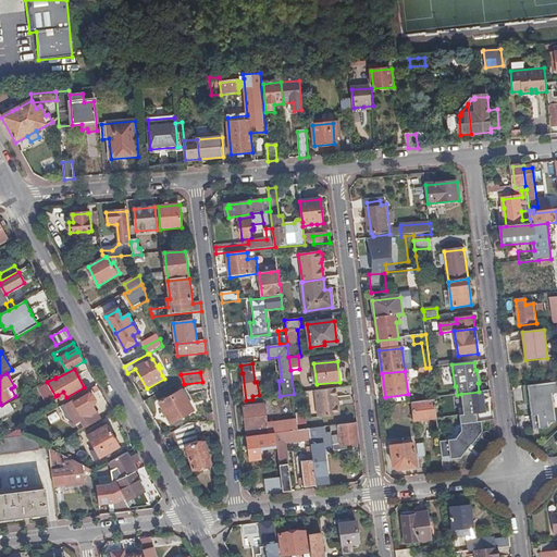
[(549,423),(556,422),(552,394),(556,393),(556,384),(556,382),(523,386),(525,406),(530,405),(533,430),(549,429),(549,423)]
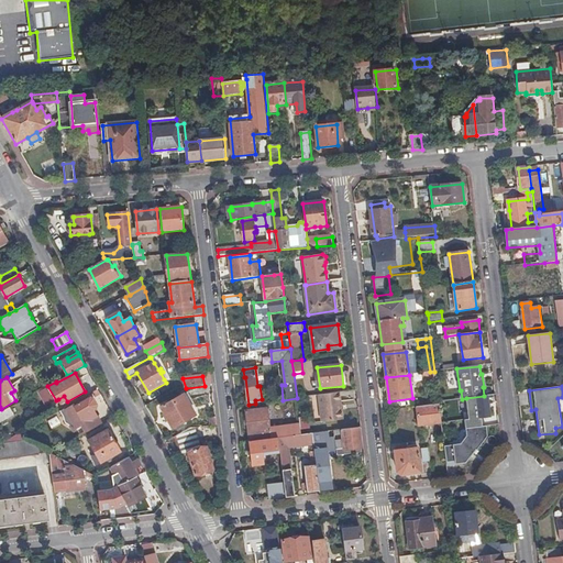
[(343,420),(340,401),(339,393),(337,393),(319,396),(322,422),(343,420)]
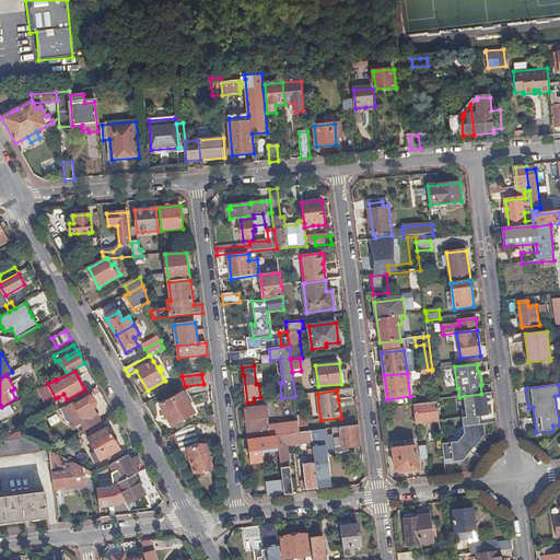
[(195,412),(183,393),(161,406),(172,426),(195,412)]
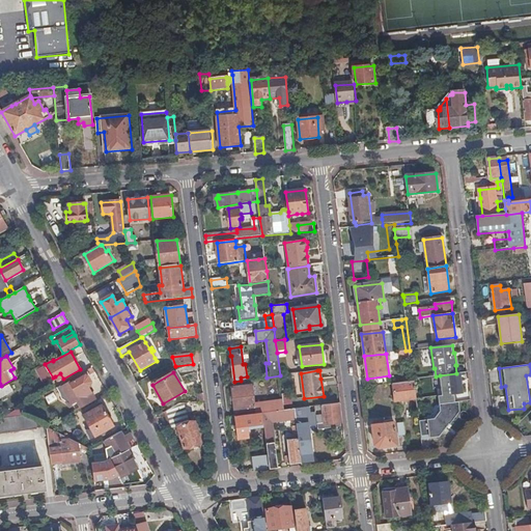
[(445,431),(459,412),(458,402),(455,402),(454,395),(463,393),(459,373),(456,373),(440,375),(442,395),(439,396),(440,412),(434,419),(427,420),(419,421),(421,437),(429,436),(429,438),(439,437),(444,430),(445,431)]
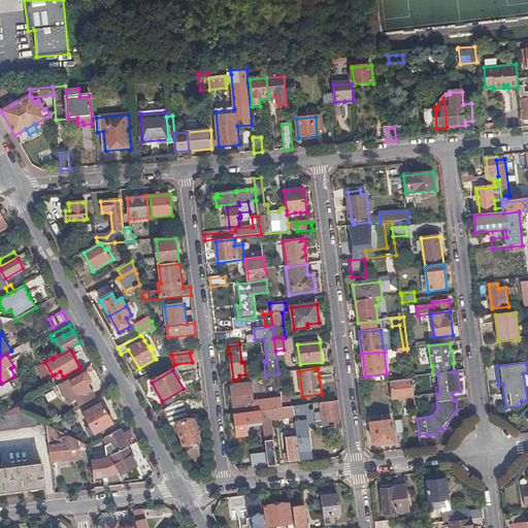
[(95,397),(90,387),(89,387),(88,384),(90,383),(91,380),(88,374),(85,373),(70,382),(69,380),(61,384),(61,383),(57,385),(60,390),(61,396),(68,400),(69,399),(75,408),(95,397)]
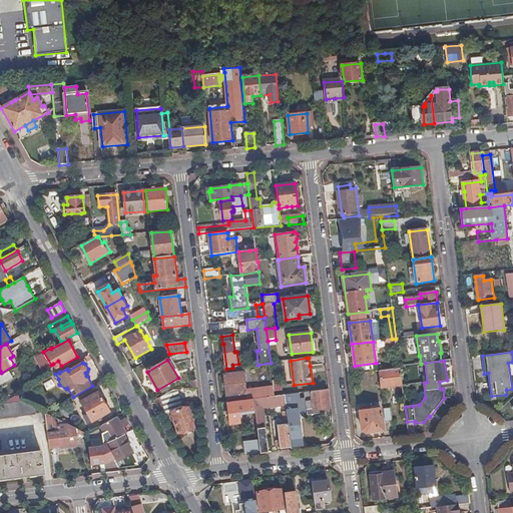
[(400,369),(380,372),(382,389),(403,386),(400,369)]
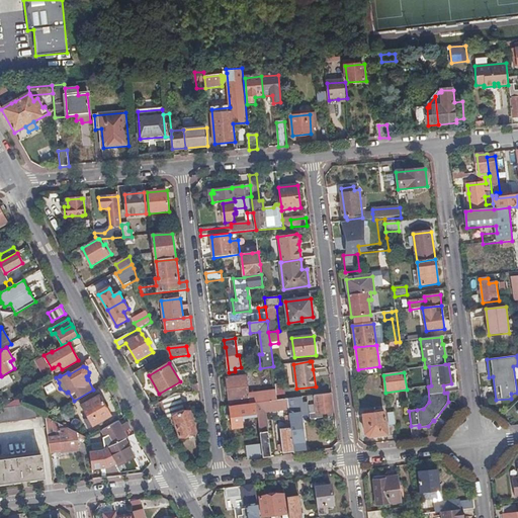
[(277,401),(276,390),(248,394),(246,376),(226,379),(229,401),(230,401),(230,407),(256,404),(277,401)]
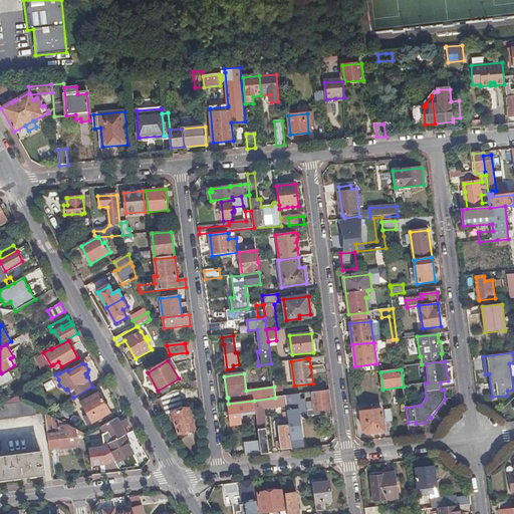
[(41,384),(43,392),(53,388),(50,380),(41,384)]
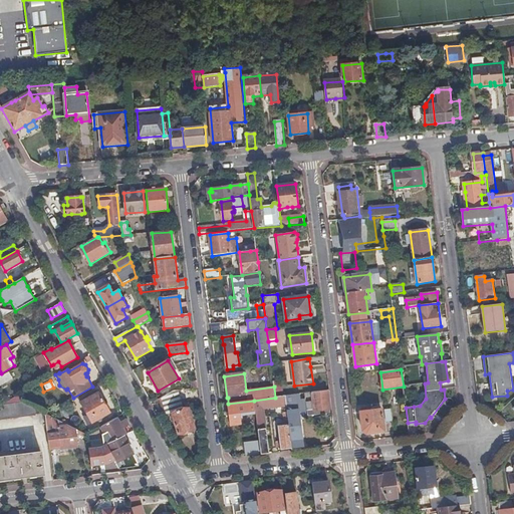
[(330,410),(327,391),(312,393),(313,403),(306,404),(307,413),(310,416),(323,414),(322,411),(330,410)]
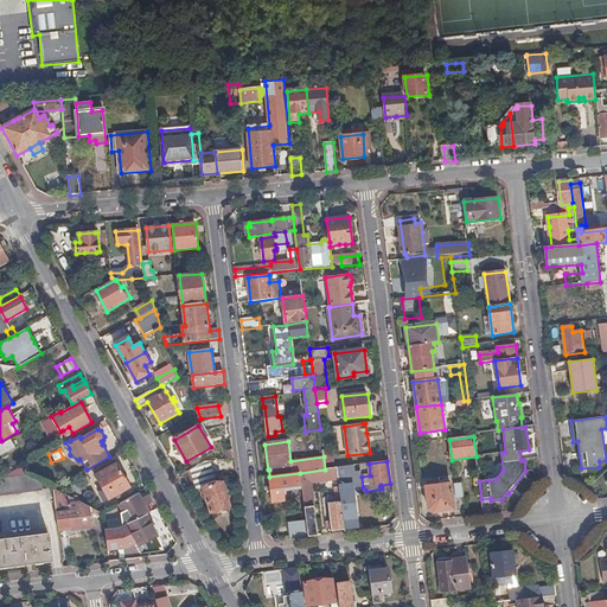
[(129,487),(116,464),(96,475),(104,490),(98,493),(103,502),(129,487)]
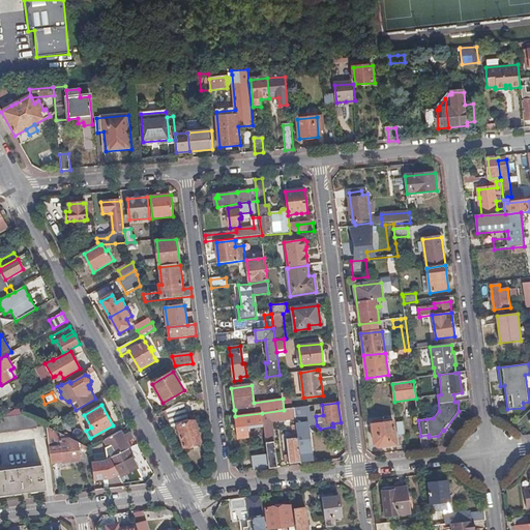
[(323,415),(322,405),(315,406),(316,416),(323,415)]
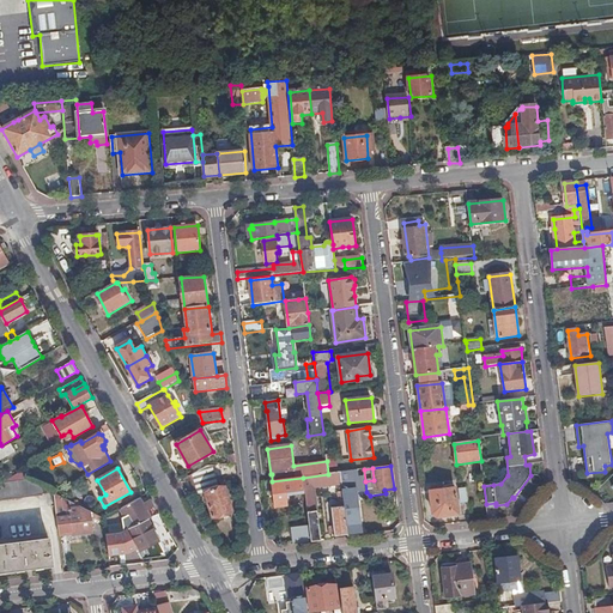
[(359,536),(352,483),(359,481),(357,471),(340,473),(341,485),(343,493),(349,539),(359,536)]
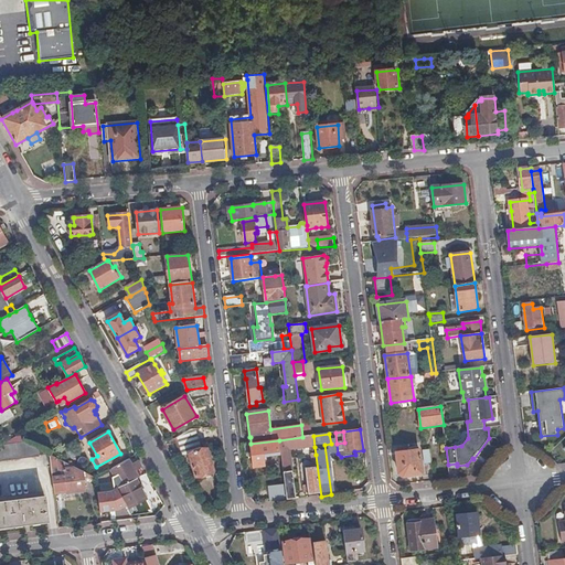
[(315,447),(313,436),(302,437),(279,440),(280,451),(287,501),(297,499),(290,450),(315,447)]
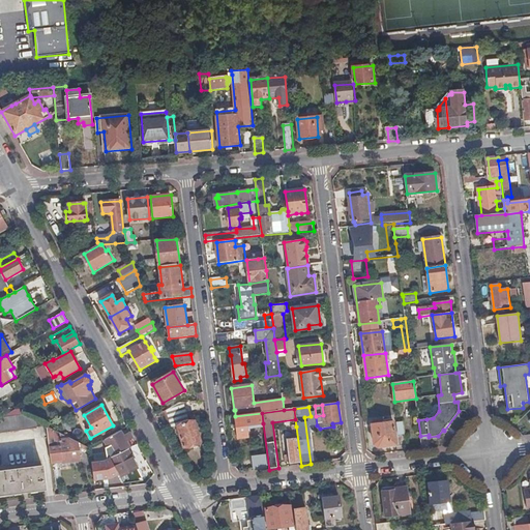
[(263,423),(262,413),(235,416),(238,439),(248,438),(248,437),(252,437),(249,425),(263,423)]
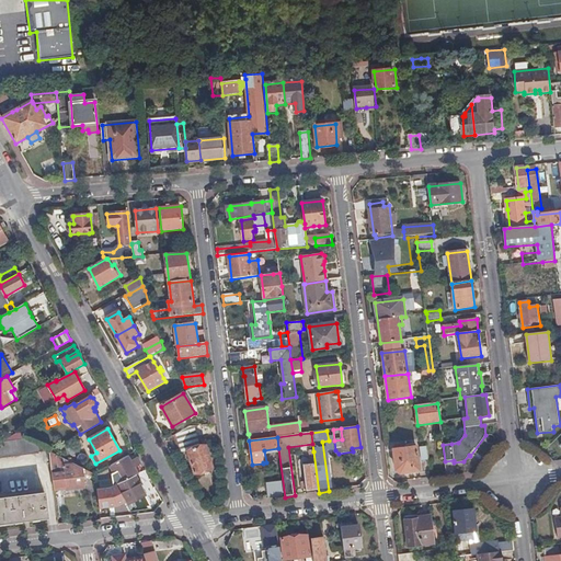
[(0,457),(39,453),(38,446),(23,438),(2,442),(0,442),(0,457)]
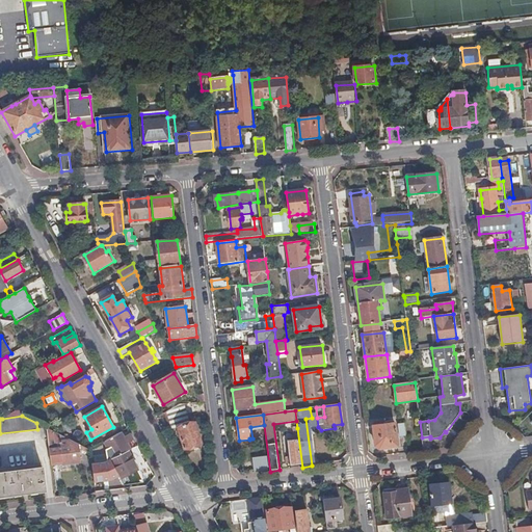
[(202,444),(195,423),(186,425),(178,428),(184,449),(202,444)]
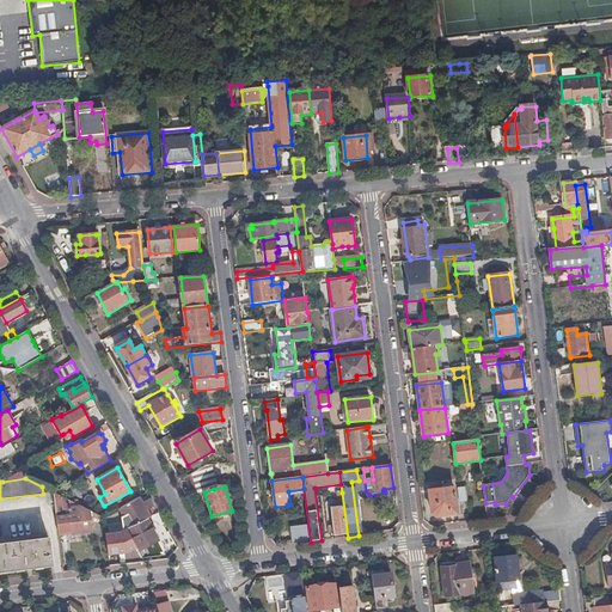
[(464,487),(456,488),(457,502),(465,501),(464,487)]
